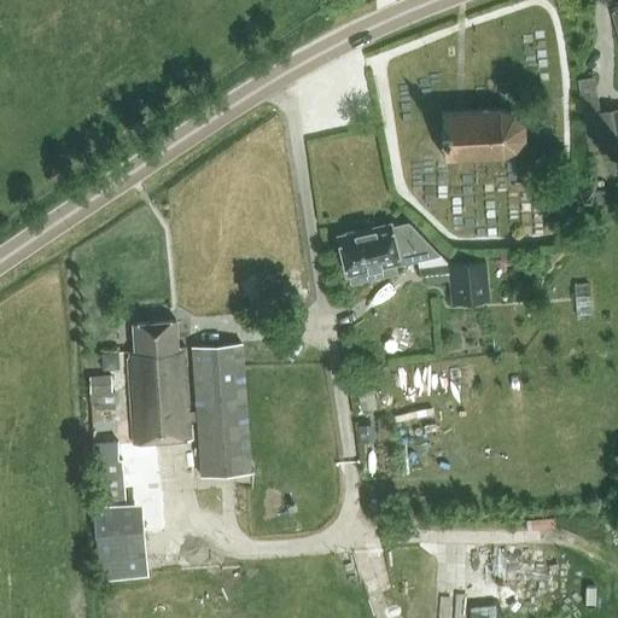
[(590,155),(617,149),(617,106),(583,114),(590,155)]
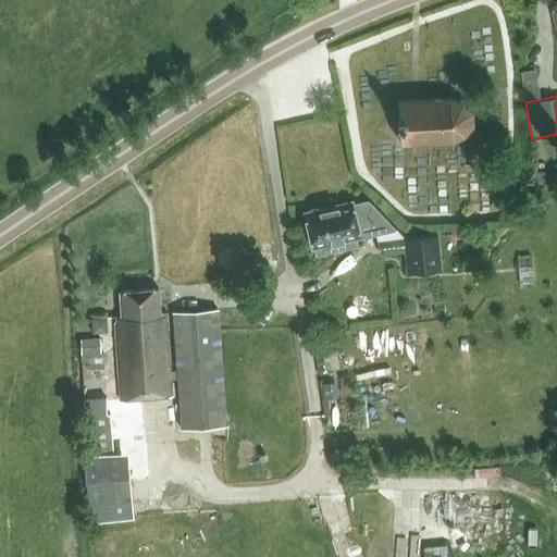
[(470,122),(471,110),(461,102),(452,98),(399,100),(400,116),(399,118),(399,124),(400,123),(400,140),(452,137),(463,132),(470,122)]
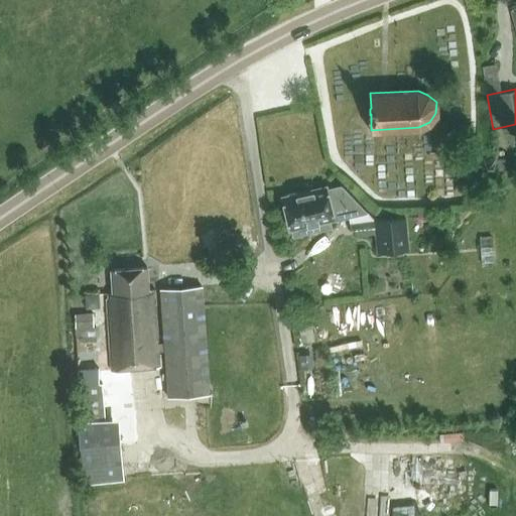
[(474,171),(495,171),(495,156),(474,156),(474,171)]
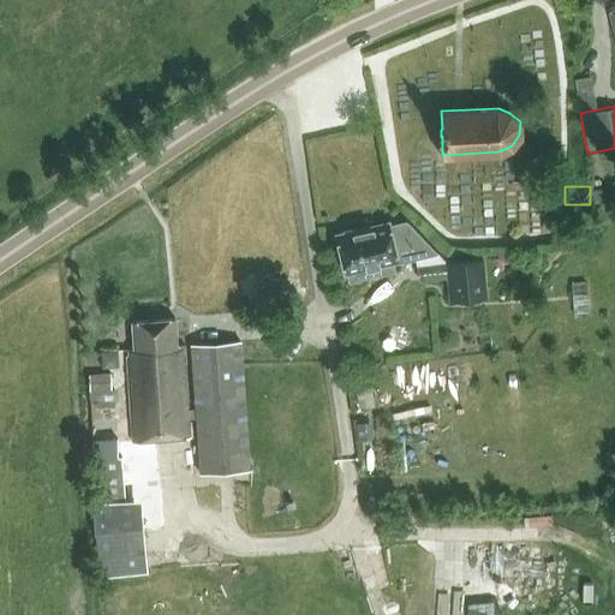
[(341,234),(336,236),(346,273),(348,273),(350,281),(395,272),(393,261),(400,260),(399,256),(416,252),(416,256),(437,251),(408,221),(389,226),(389,224),(354,231),(352,230),(342,232),(341,234)]
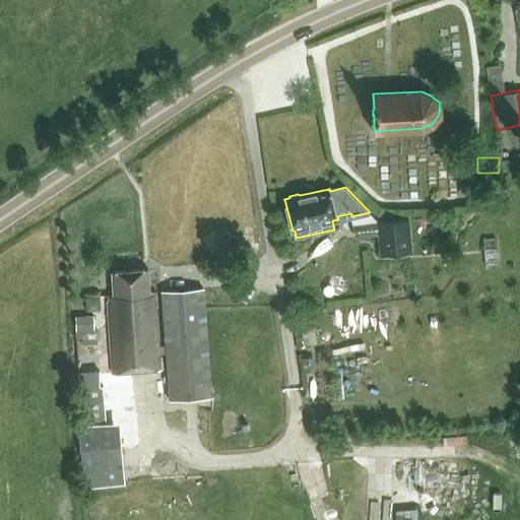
[(379,254),(406,252),(403,218),(377,220),(379,254)]
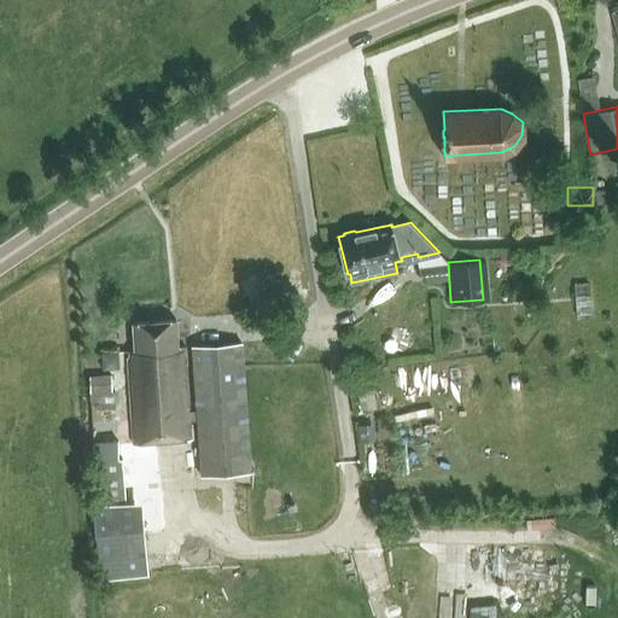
[(192,344),(196,410),(188,412),(185,345),(179,345),(178,345),(176,320),(134,322),(135,351),(130,354),(130,360),(128,361),(133,442),(191,438),(190,418),(197,418),(200,476),(252,472),(245,342),(192,344)]
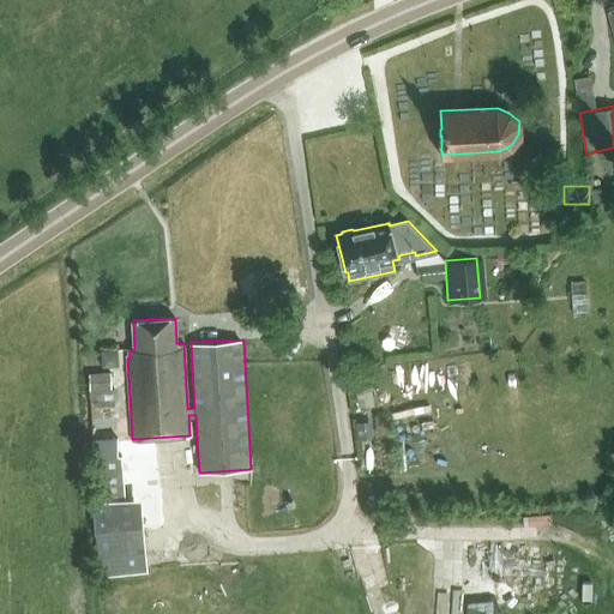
[(90,389),(113,387),(112,371),(90,372),(90,389)]
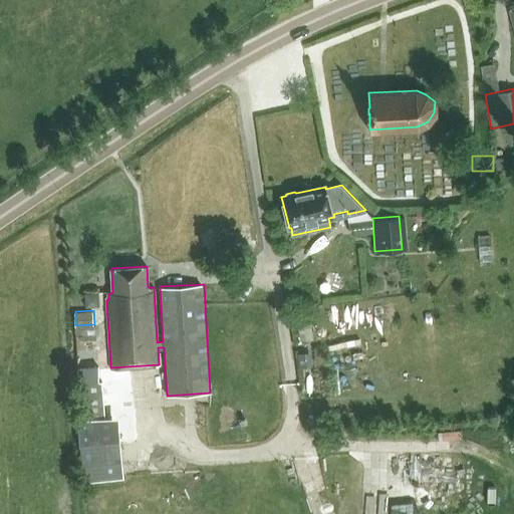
[(102,381),(78,382),(80,408),(103,407),(102,381)]
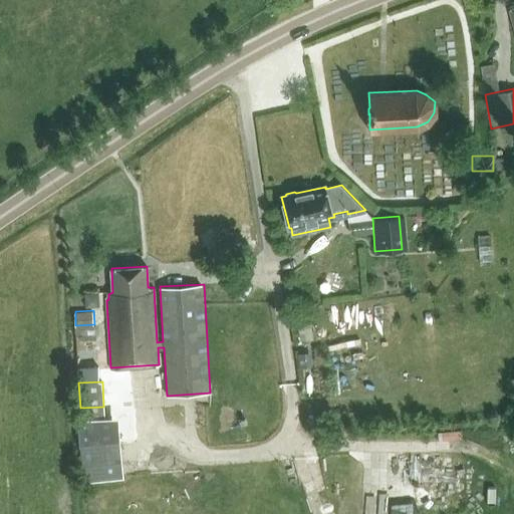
[(91,438),(93,476),(136,474),(134,436),(91,438)]
